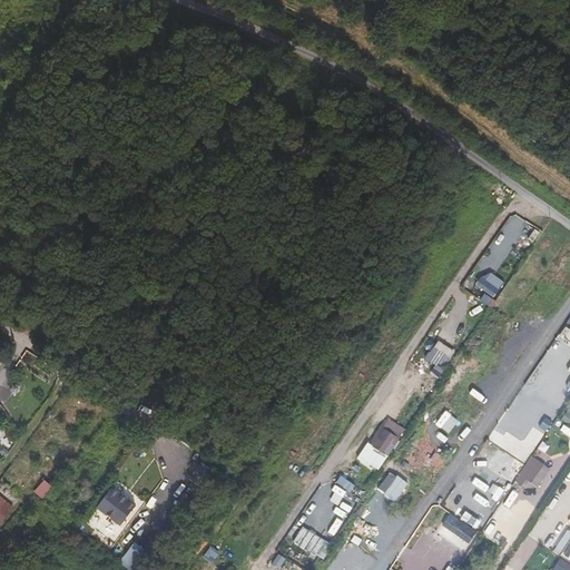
[(505,283),(487,269),(477,284),(494,297),(505,283)]
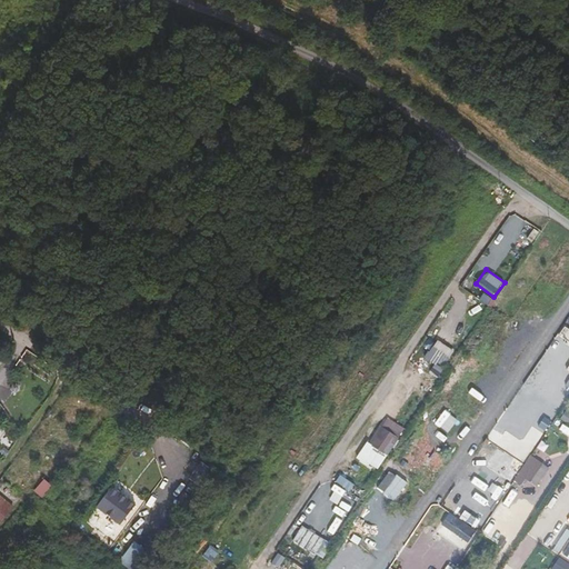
[(455,353),(436,339),(423,356),(442,370),(455,353)]
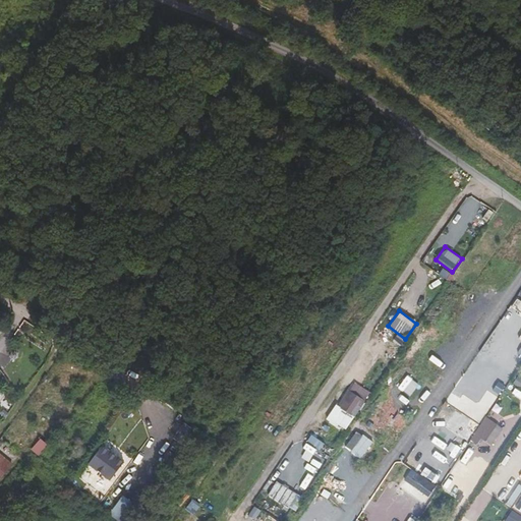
[(470,371),(483,378),(486,371),(474,365),(470,371)]
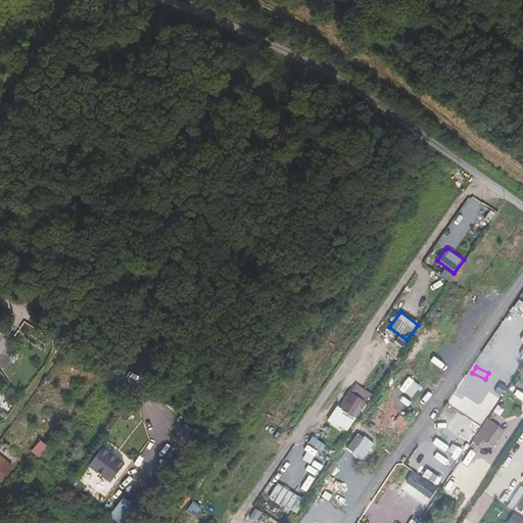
[(346,399),(365,413),(377,393),(358,382),(346,399)]
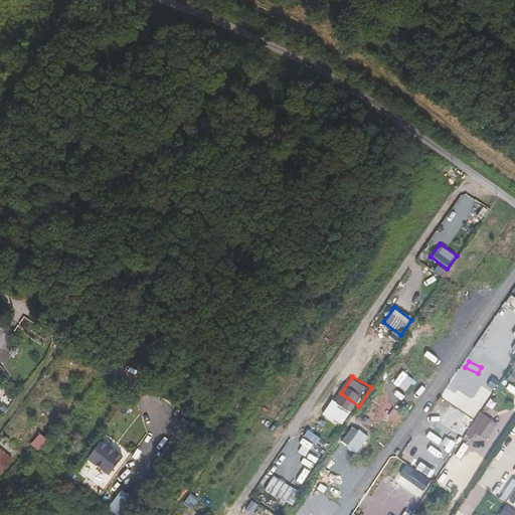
[(351,412),(331,398),(320,413),(340,427),(351,412)]
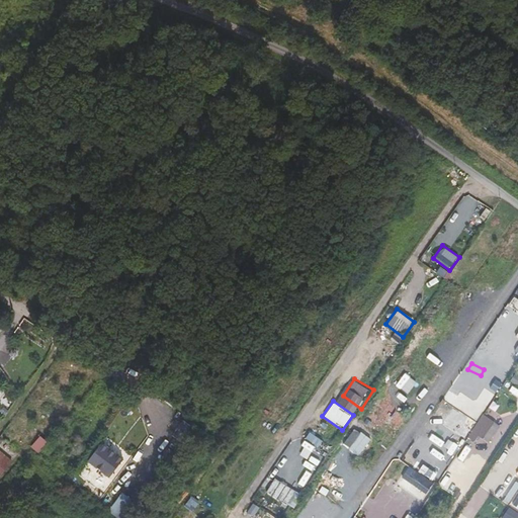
[(137,419),(128,413),(123,422),(133,428),(137,419)]
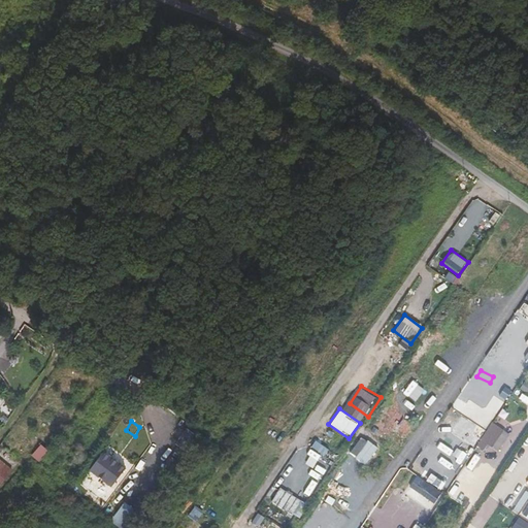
[(465,421),(460,425),(475,438),(480,433),(465,421)]
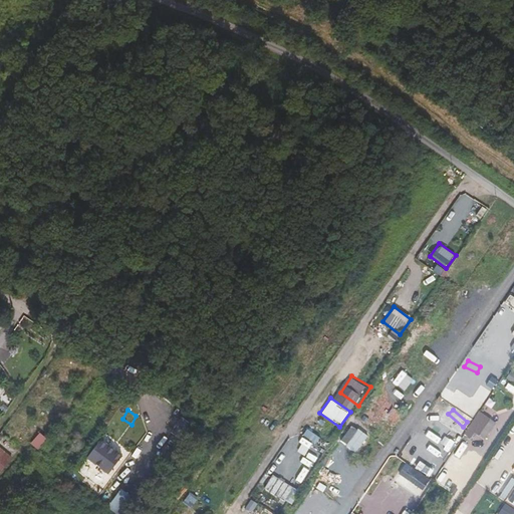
[(497,421),(481,411),(466,434),(472,438),(475,433),(485,439),(497,421)]
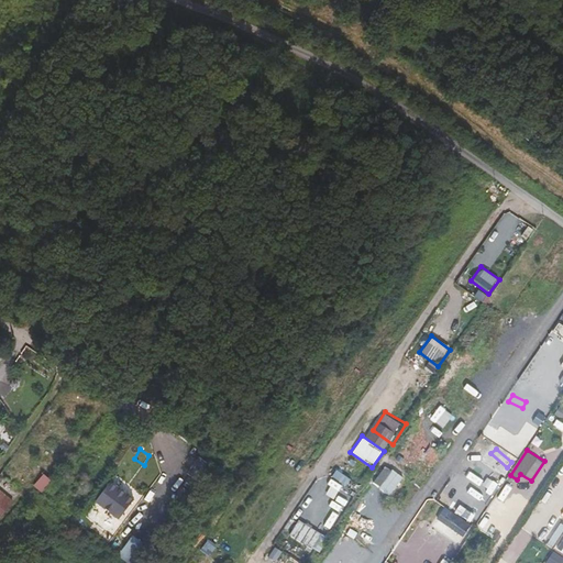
[(350,479),(335,470),(330,476),(344,487),(350,479)]
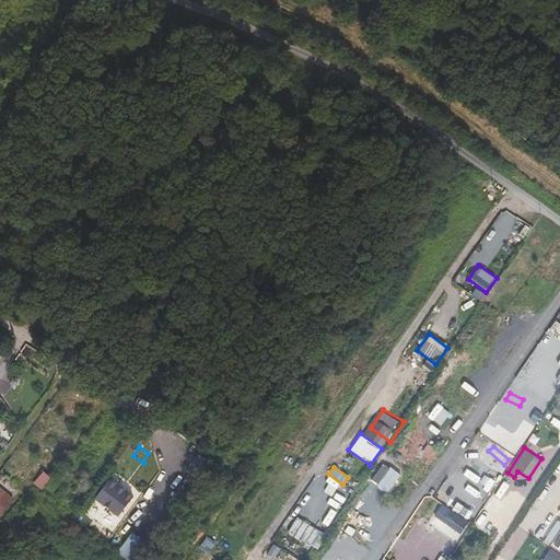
[(53,478),(44,470),(33,483),(42,490),(53,478)]
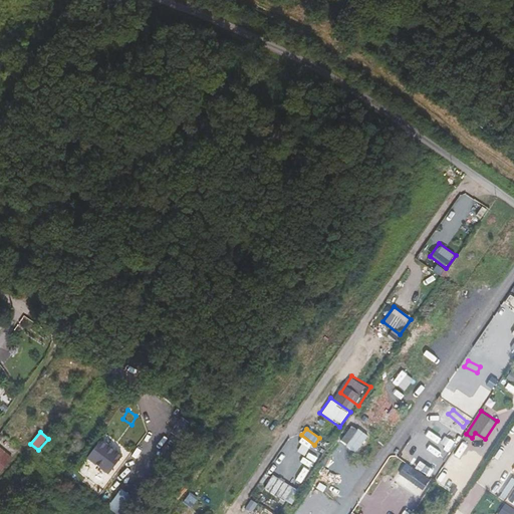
[(102,439),(88,457),(108,473),(122,454),(102,439)]
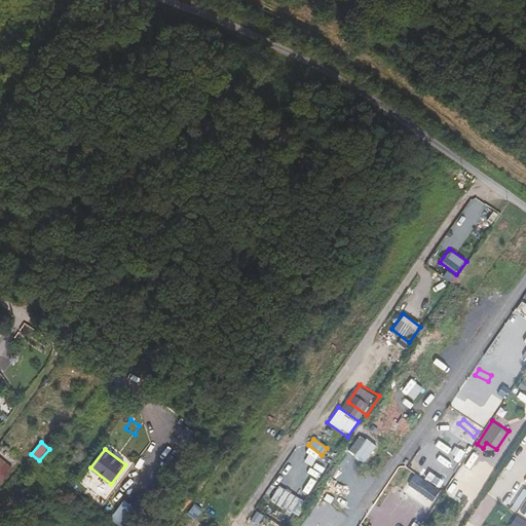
[(14,470),(0,457),(0,483),(1,484),(14,470)]
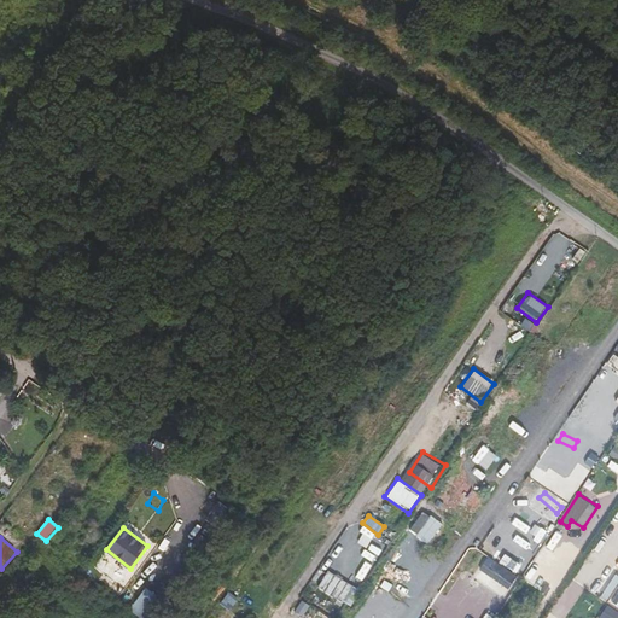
[(176,549),(164,541),(157,551),(170,559),(176,549)]
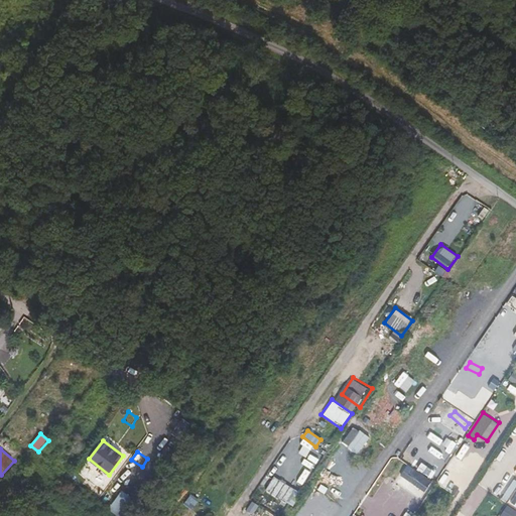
[(417,457),(412,465),(431,477),(436,469),(417,457)]
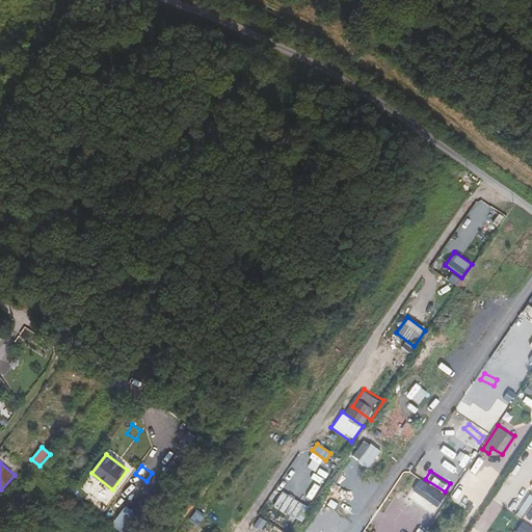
[(423,497),(437,506),(445,496),(420,480),(413,490),(423,497)]
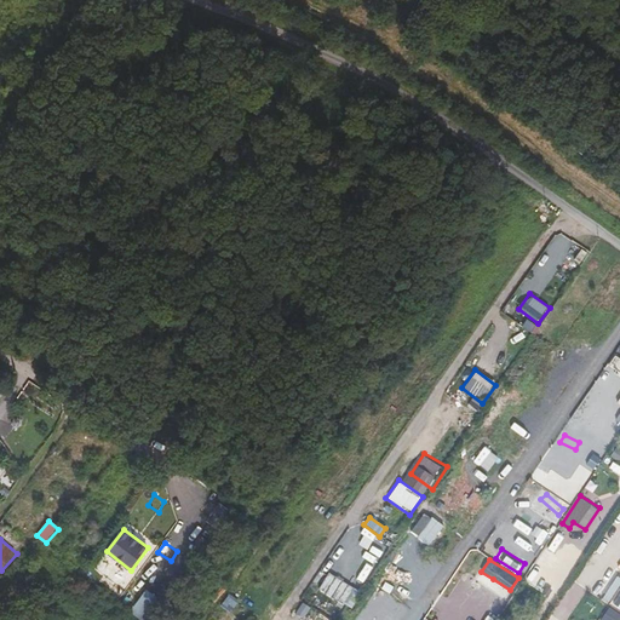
[(361,593),(327,572),(317,586),(351,608),(361,593)]
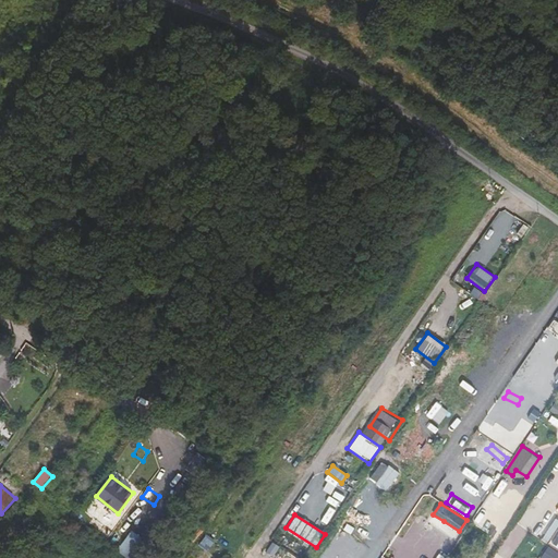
[(557,528),(557,517),(556,516),(542,537),(549,542),(557,528)]
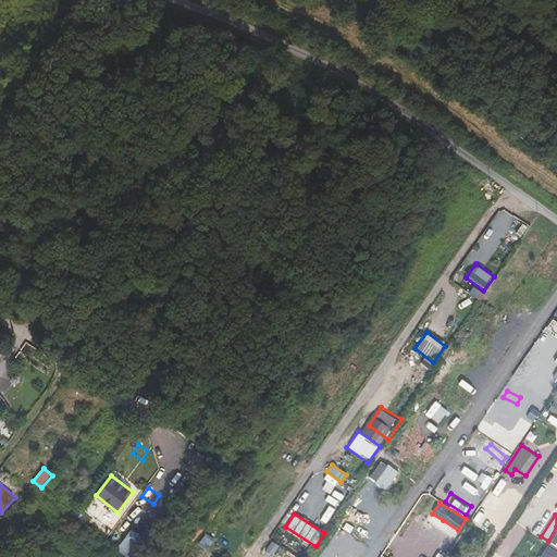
[(458,530),(443,520),(437,529),(454,539),(458,530)]
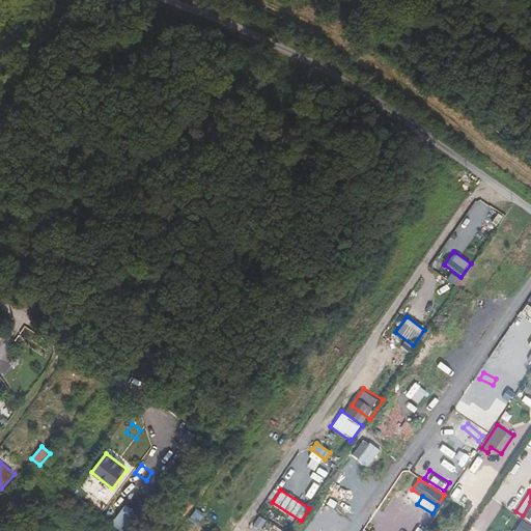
[(140,530),(145,524),(123,508),(112,524),(122,530),(140,530)]
